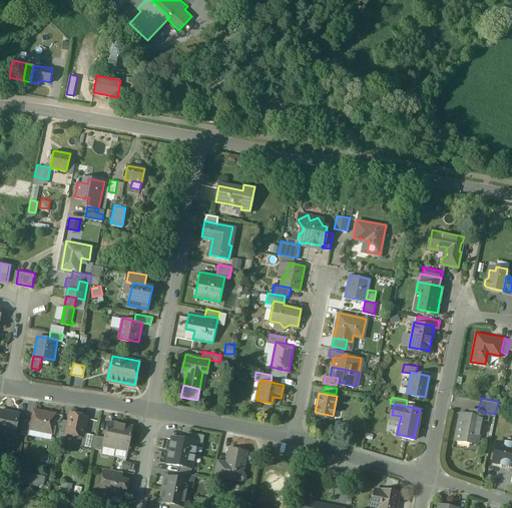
[(19,413),(0,408),(0,432),(7,434),(7,432),(15,433),(16,426),(19,414),(19,413)]
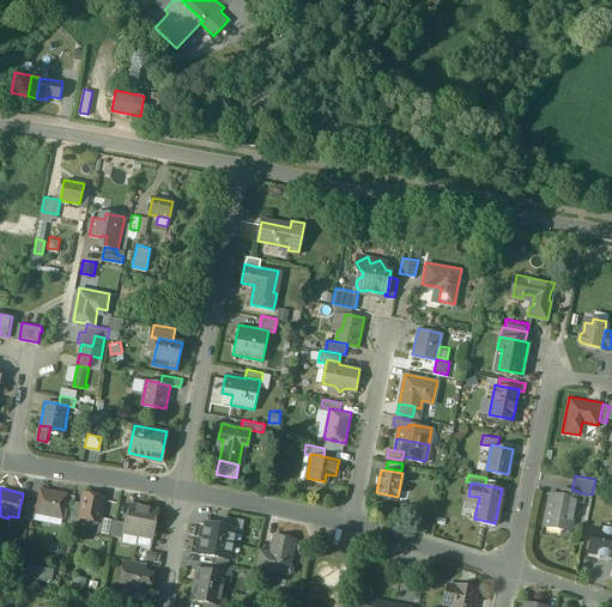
[(37,503),(36,513),(62,517),(67,493),(41,487),(37,503)]
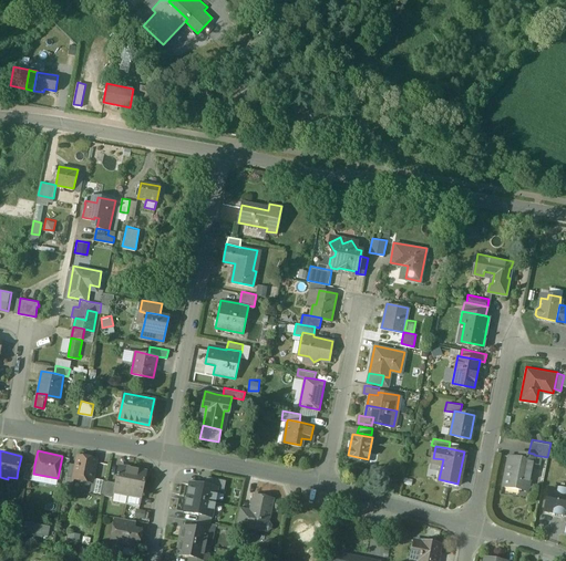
[(528,453),(524,452),(523,457),(508,454),(503,485),(521,488),(522,480),(530,481),(534,455),(534,454),(528,453)]
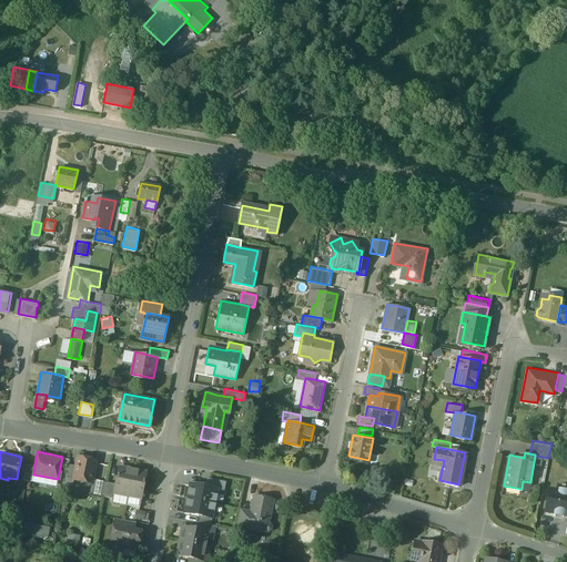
[(97,460),(78,457),(77,465),(73,478),(82,480),(81,482),(82,484),(88,486),(90,483),(90,481),(92,482),(97,460)]
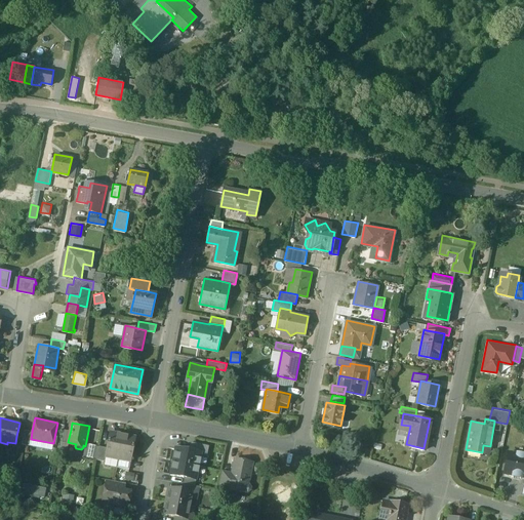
[(26,425),(19,424),(16,436),(23,438),(25,429),(26,425)]
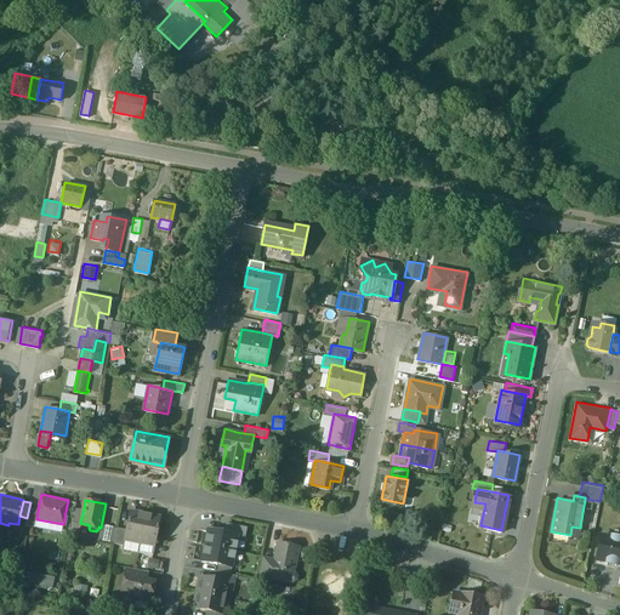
[(38,510),(29,507),(27,518),(26,524),(35,525),(37,519),(38,510)]
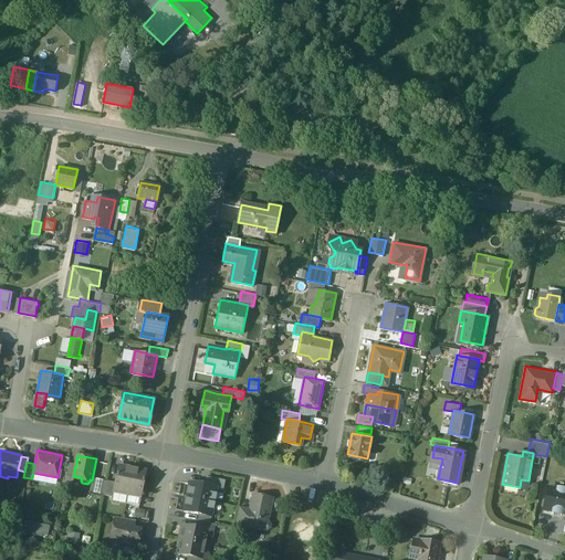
[(76,463),(69,462),(66,475),(73,476),(76,463)]
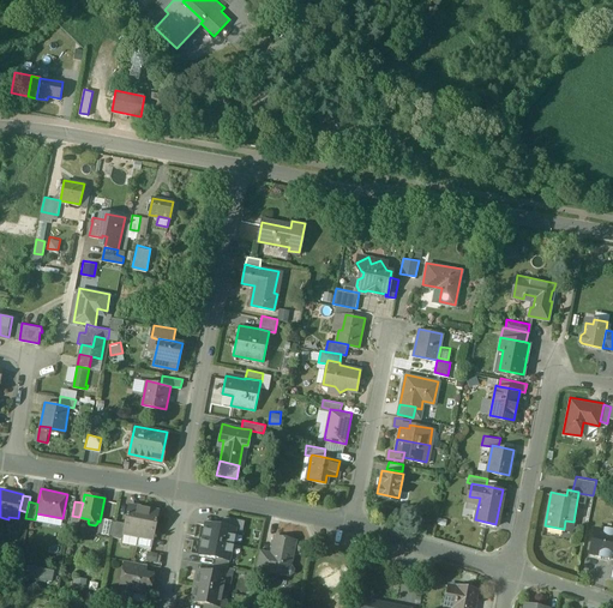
[(144,507),(128,504),(125,523),(124,533),(138,535),(144,507)]
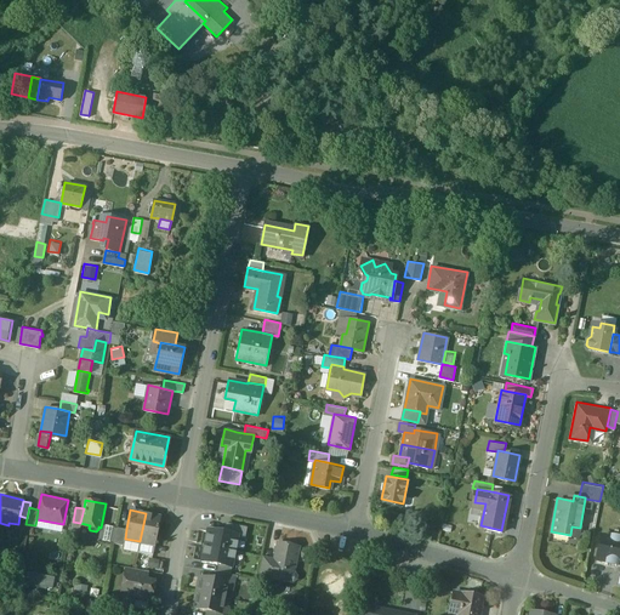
[(160,516),(146,513),(140,541),(154,545),(160,516)]
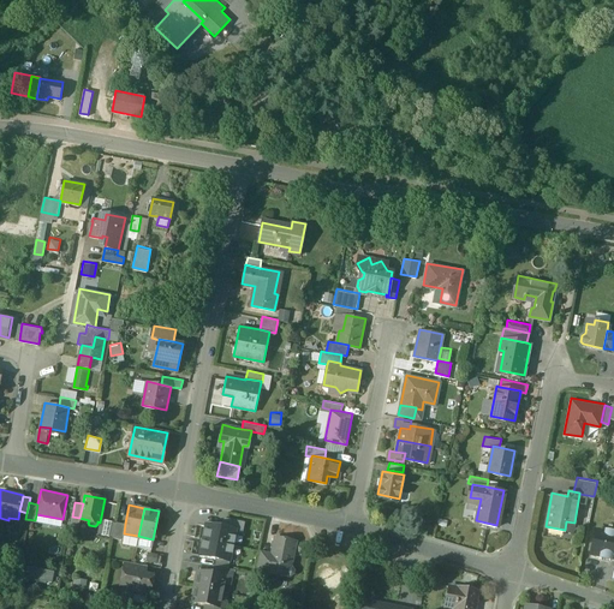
[(225,517),(222,526),(238,530),(243,530),(245,521),(225,517)]
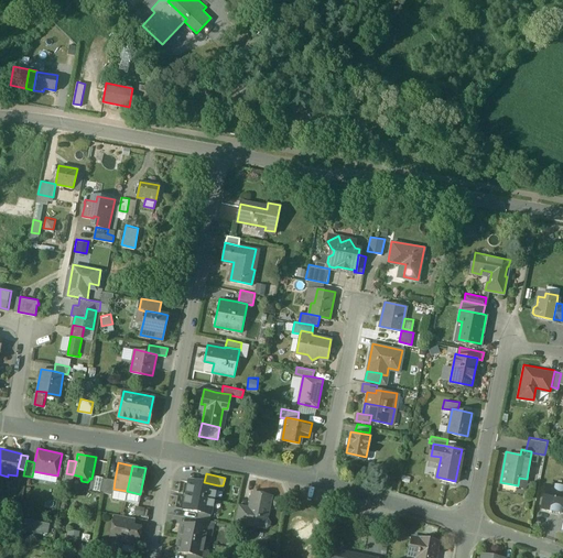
[(115,480),(107,479),(104,492),(112,494),(114,489),(115,480)]
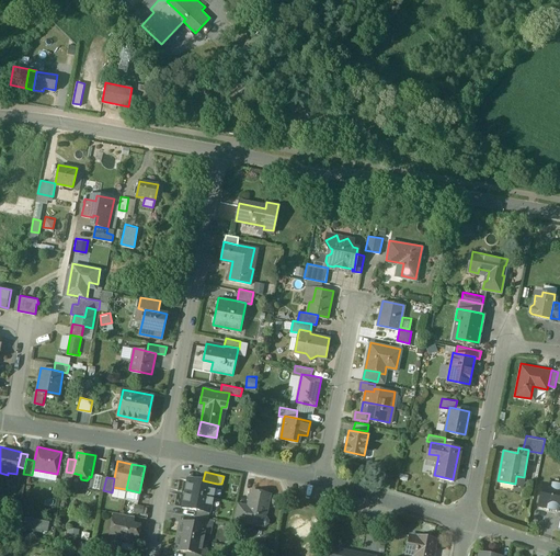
[(203,480),(189,477),(186,491),(215,498),(217,484),(203,480)]
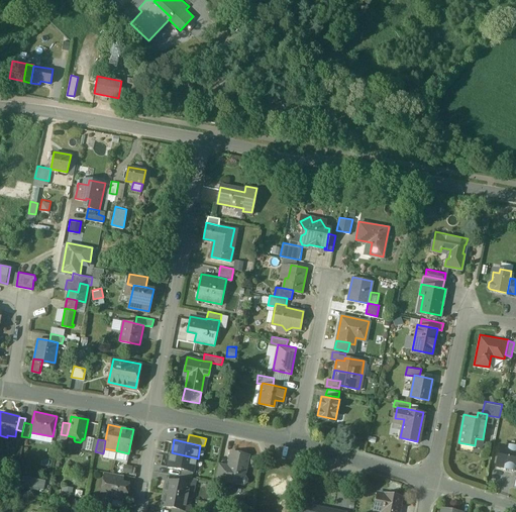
[(509,445),(501,443),(497,464),(505,466),(505,468),(513,469),(513,468),(515,468),(515,444),(514,443),(511,443),(510,445),(510,444),(509,444),(509,445)]
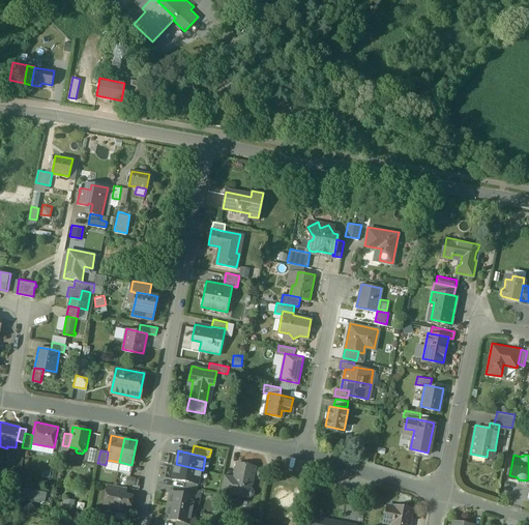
[(255,465),(237,462),(233,480),(231,492),(250,495),(251,495),(254,493),(254,491),(252,488),(251,488),(255,465)]
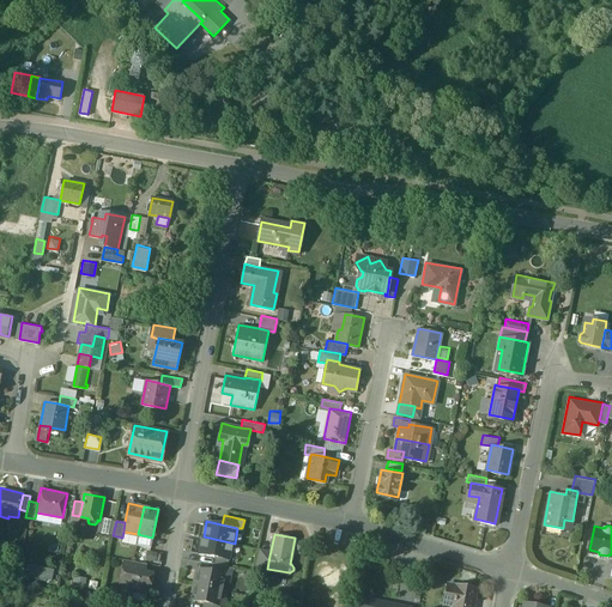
[(235,544),(204,536),(200,552),(216,554),(229,558),(231,558),(235,544)]
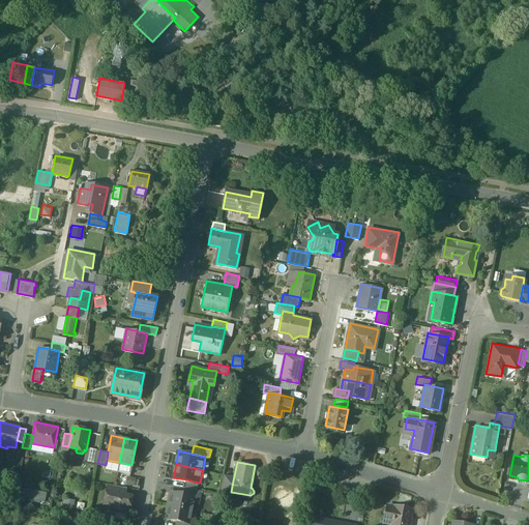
[(138,484),(140,477),(127,474),(125,482),(138,484)]
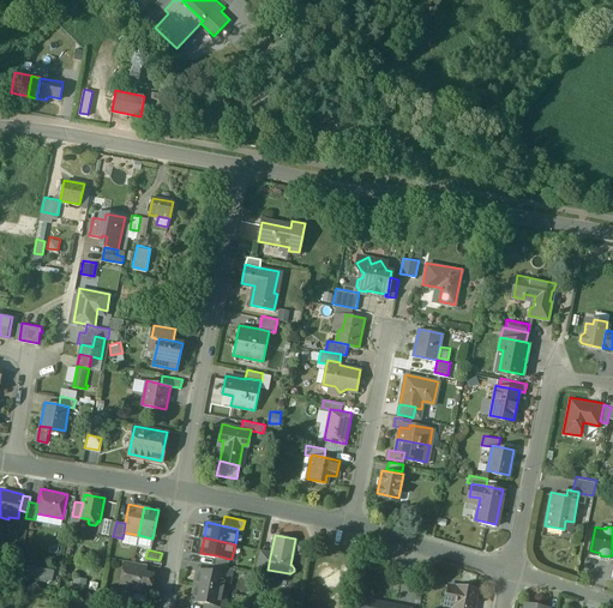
[(270,557),(259,554),(256,567),(268,570),(270,557)]
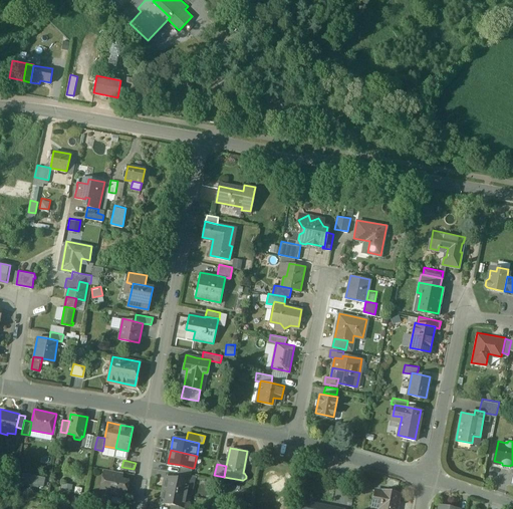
[(192,468),(181,465),(180,472),(191,474),(192,468)]
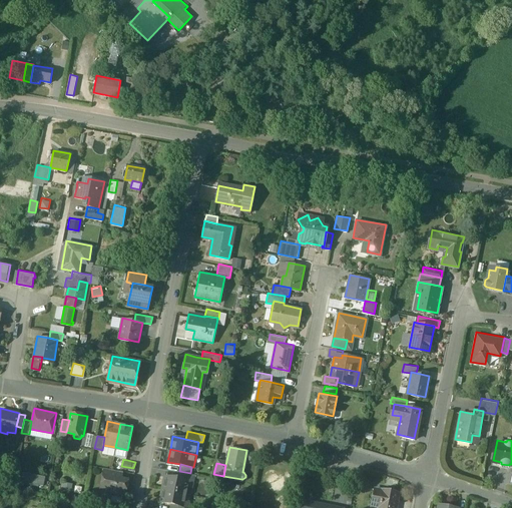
[(121,471),(104,467),(102,476),(105,476),(105,475),(120,478),(121,471)]
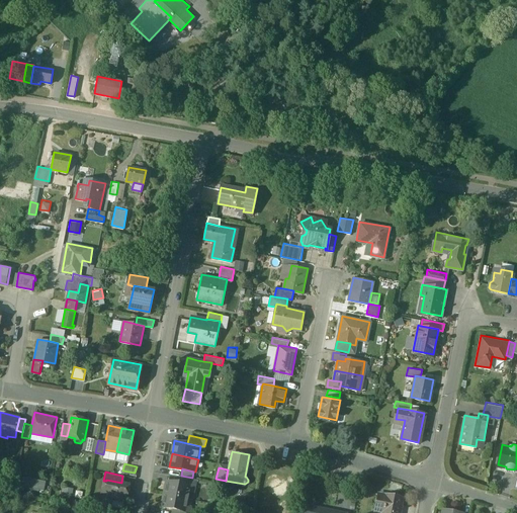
[(31,478),(23,476),(21,486),(29,487),(31,478)]
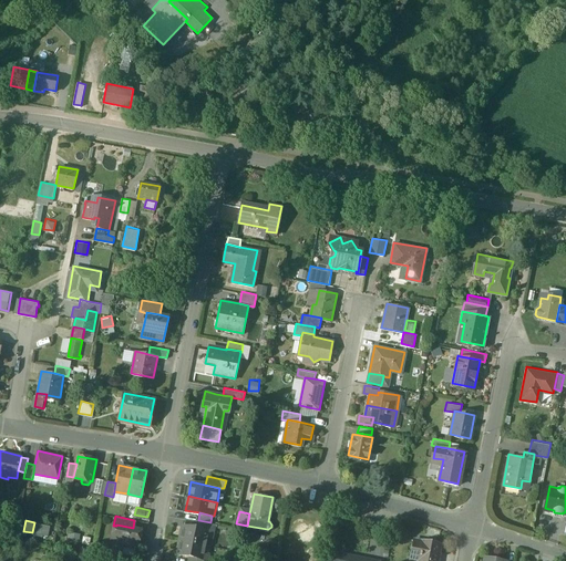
[(211,522),(196,520),(195,527),(208,530),(208,531),(214,532),(215,523),(211,522)]
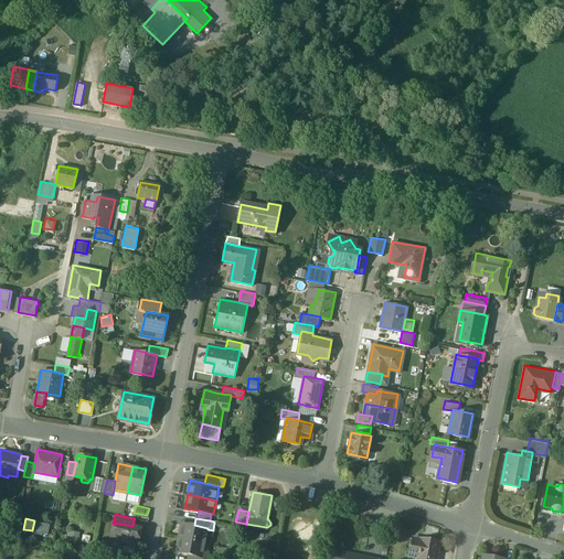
[(49,523),(40,522),(39,531),(48,533),(49,523)]
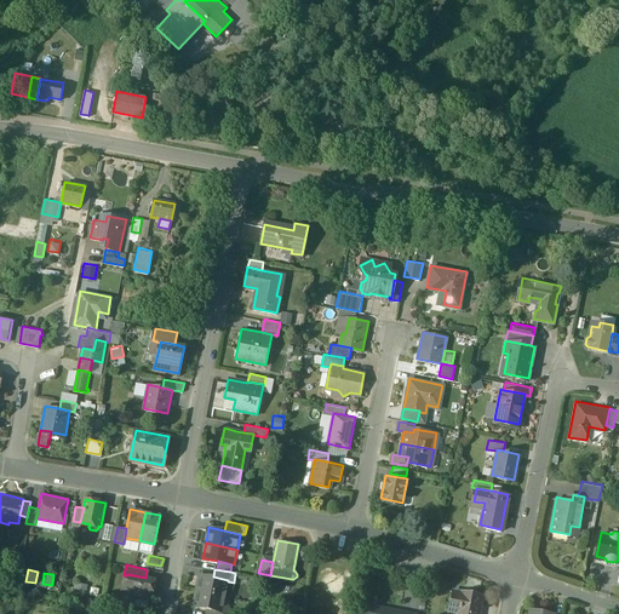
[(145,578),(127,574),(127,575),(124,592),(133,594),(133,595),(141,596),(141,597),(150,600),(153,587),(150,587),(153,579),(145,578)]
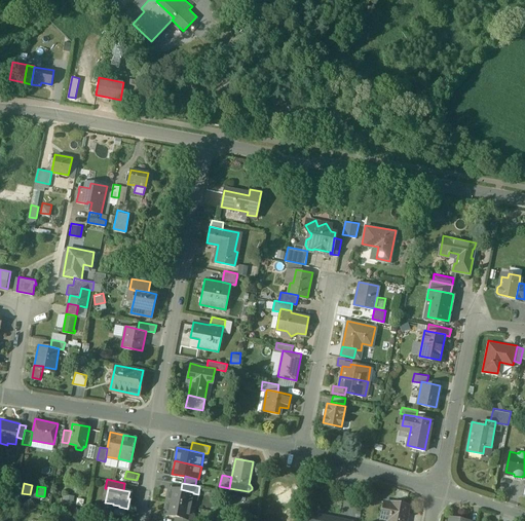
[(181,489),(169,487),(167,490),(169,491),(166,500),(191,506),(193,493),(193,492),(181,489)]
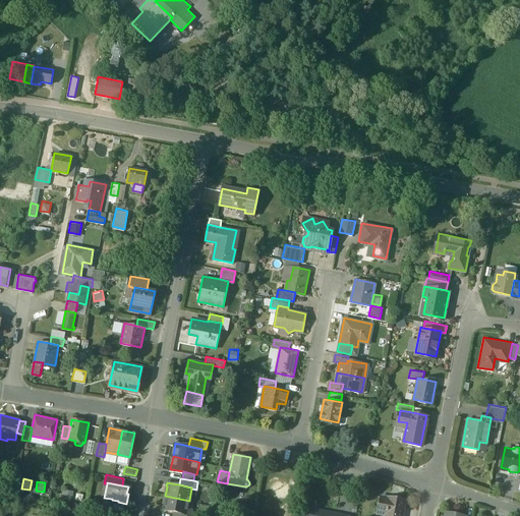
[(401,515),(405,500),(380,495),(378,507),(385,508),(383,515),(401,515)]
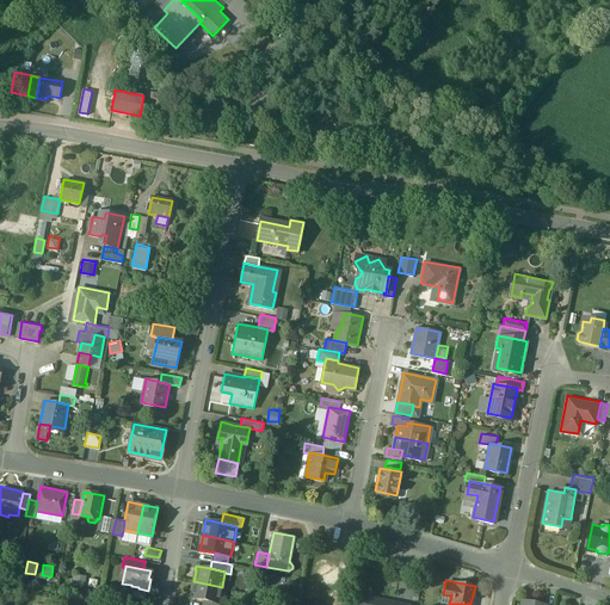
[(222,587),(193,581),(192,593),(191,592),(190,597),(203,599),(219,603),(219,602),(222,587)]
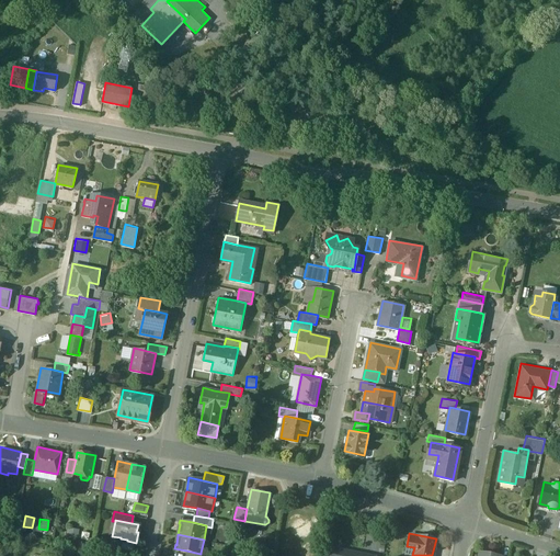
[(66,542),(53,539),(50,548),(65,551),(66,542)]
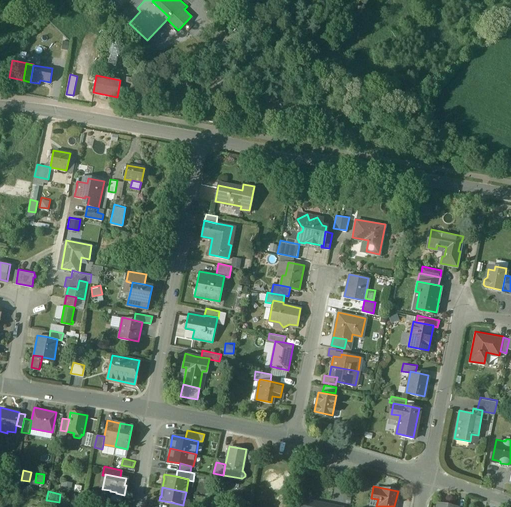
[(344,506),(303,497),(300,506),(344,506)]
